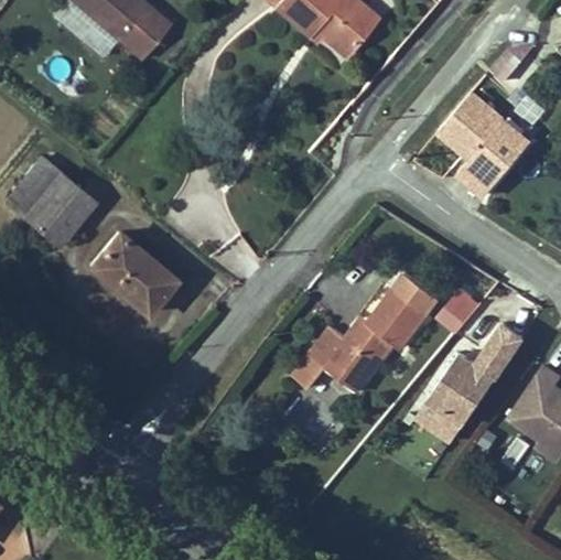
[(83,0),(143,49),(171,14),(153,0),(83,0)]
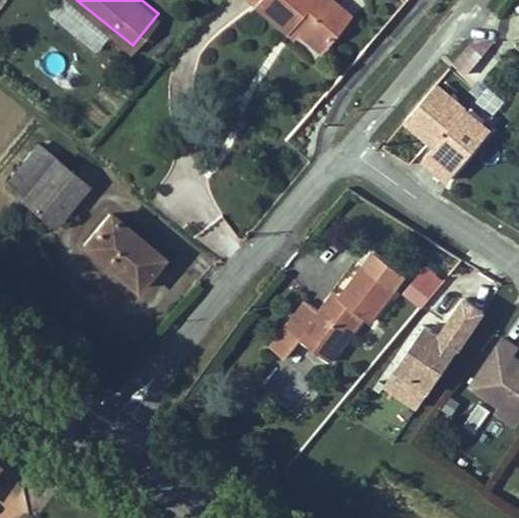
[(297,36),(318,54),(351,17),(330,0),(264,0),(255,10),(280,33),(287,27),(297,36)]
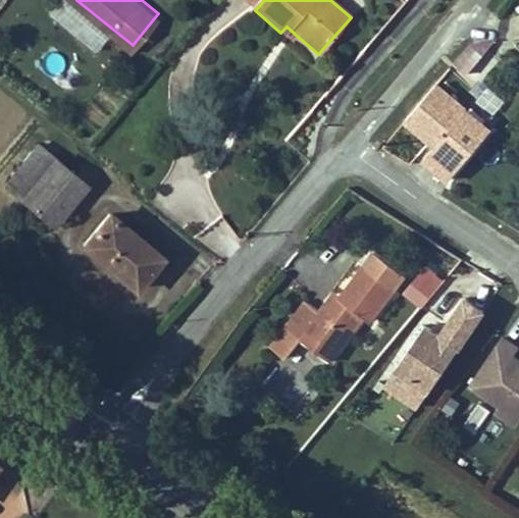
[(287,27),(280,33),(291,42),(297,36),(287,27)]
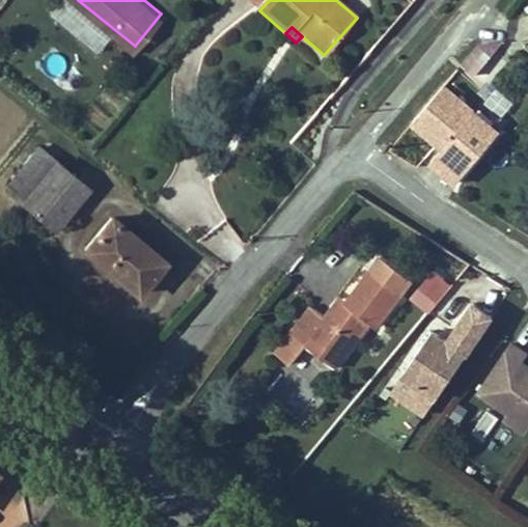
[(504,53),(516,39),(492,43),(504,53)]
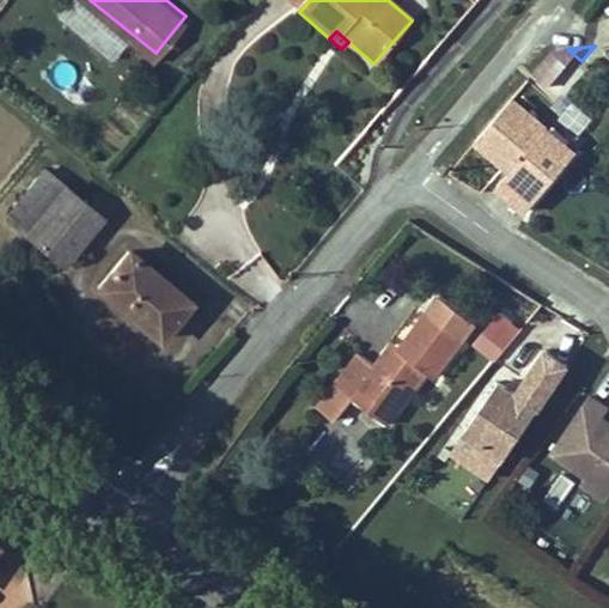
[(562,84),(582,61),(567,49),(547,72),(555,80),(562,84)]
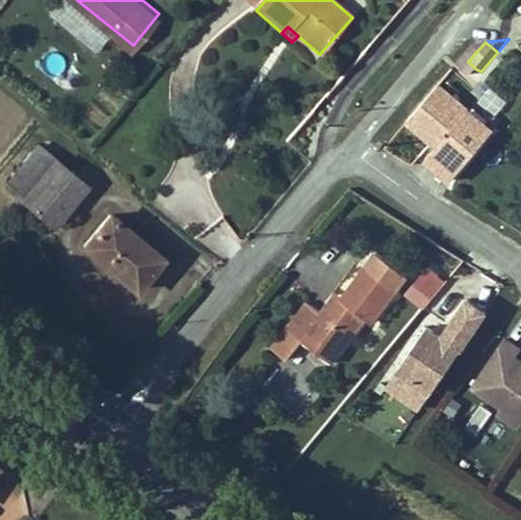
[(504,129),(450,82),(420,117),(448,142),(474,164),(504,129)]
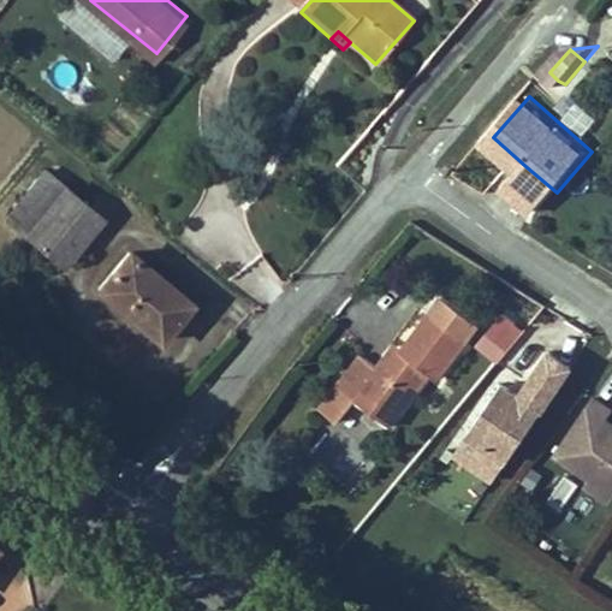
[(557,193),(527,167),(514,183),(542,208),(557,193)]
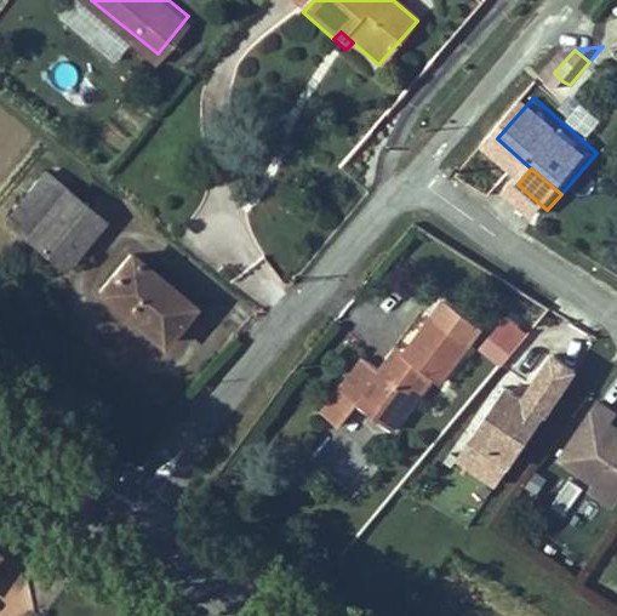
[(4,222),(63,272),(103,227),(41,176),(4,222)]
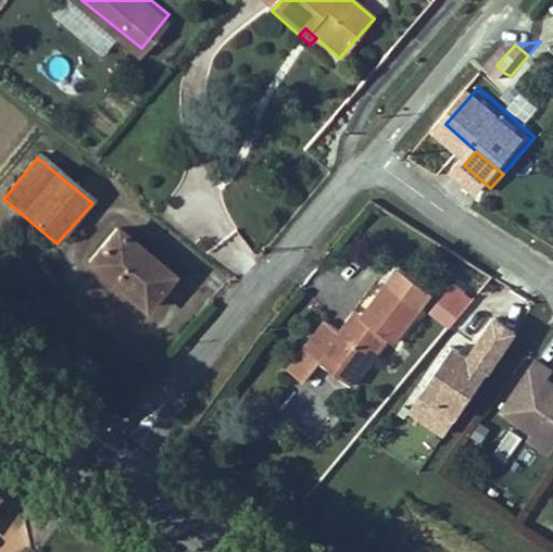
[(86,262),(142,310),(174,274),(117,225),(86,262)]
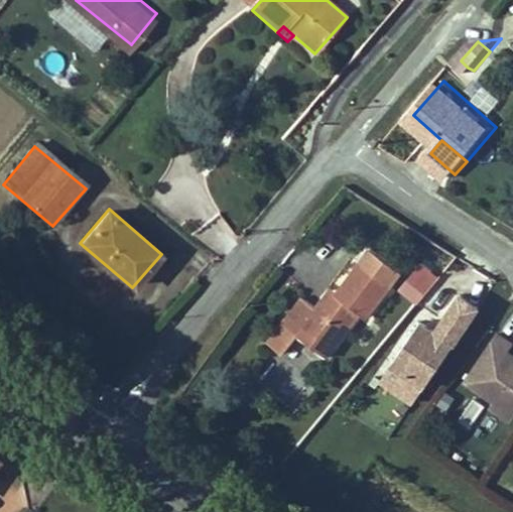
[(408,262),(381,241),(367,257),(340,291),(330,294),(322,304),(310,295),(289,323),(301,332),(309,322),(338,344),(339,343),(367,306),(370,308),(372,308),(394,279),(408,262)]
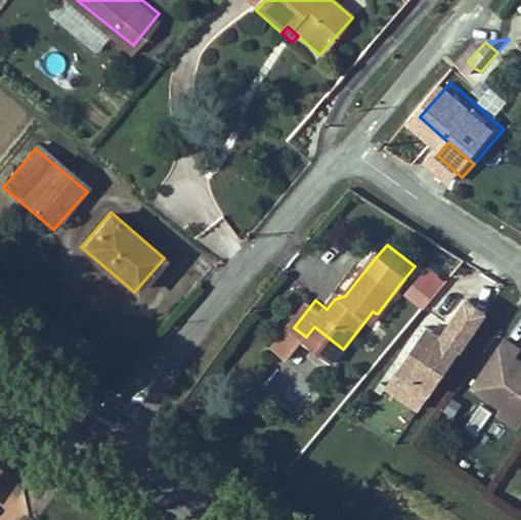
[(428,259),(405,287),(425,302),(447,274),(428,259)]
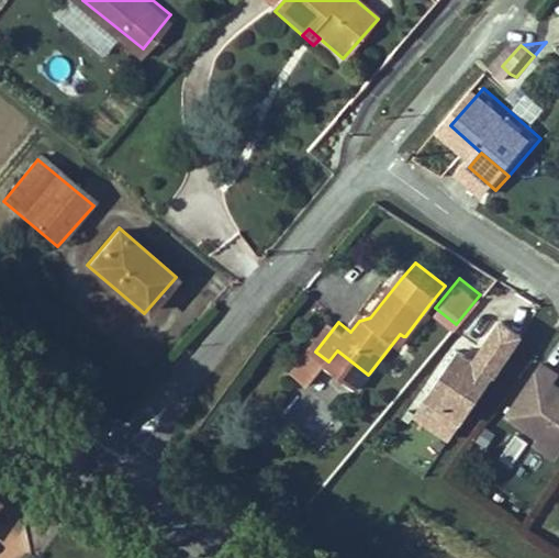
[(451,347),(418,391),(464,425),(522,341),(498,322),(469,360),(451,347)]
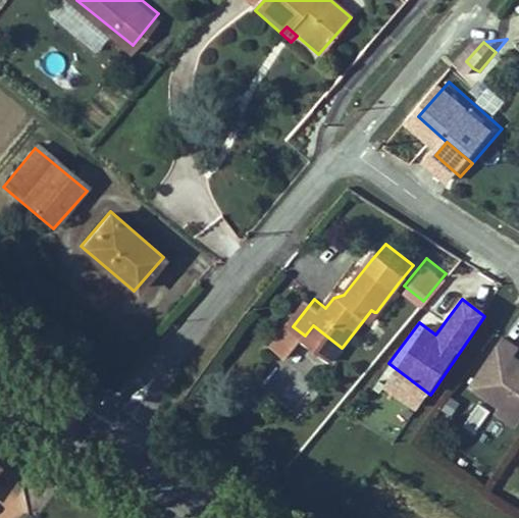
[(313,325),(305,335),(334,358),(343,348),(342,348),(313,325)]
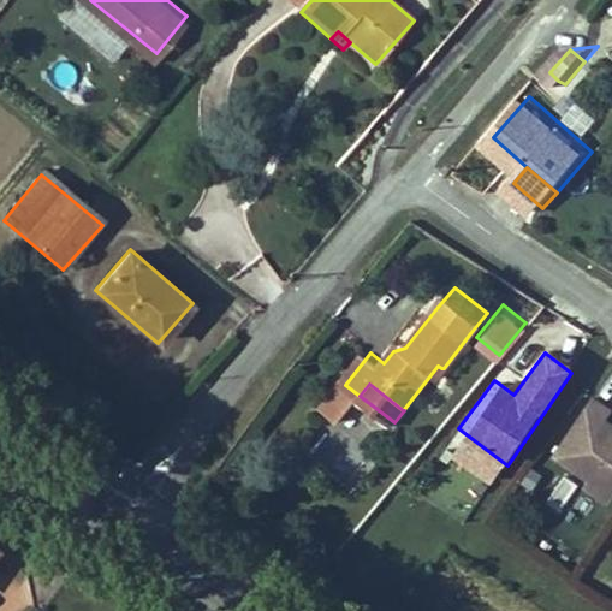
[(611,494),(611,428),(601,421),(607,410),(590,399),(553,455),(586,476),(611,494)]
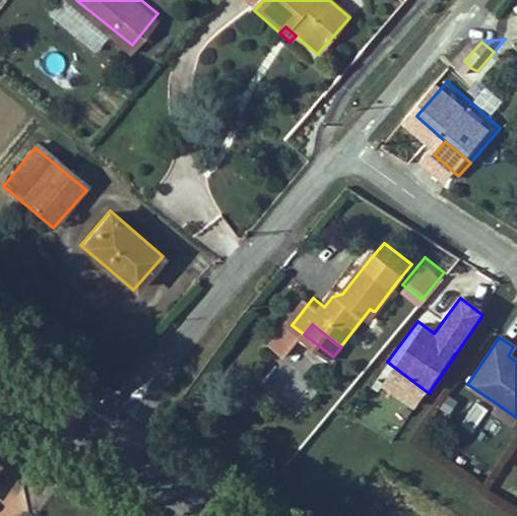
[(374,380),(417,409),(429,393),(387,362),(374,380)]
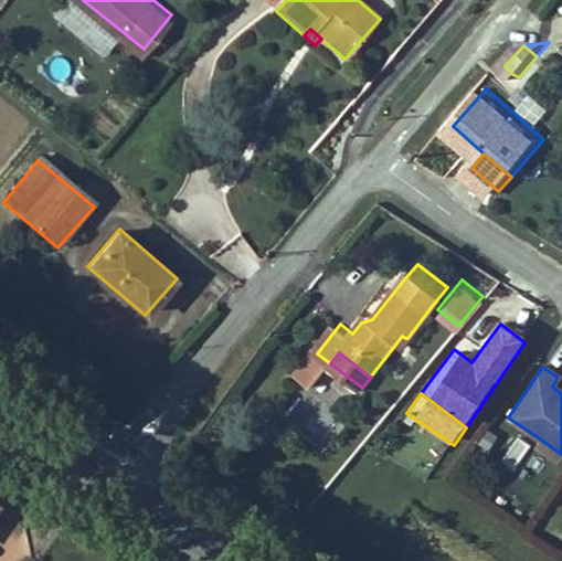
[(561,454),(538,437),(531,447),(554,463),(561,454)]
